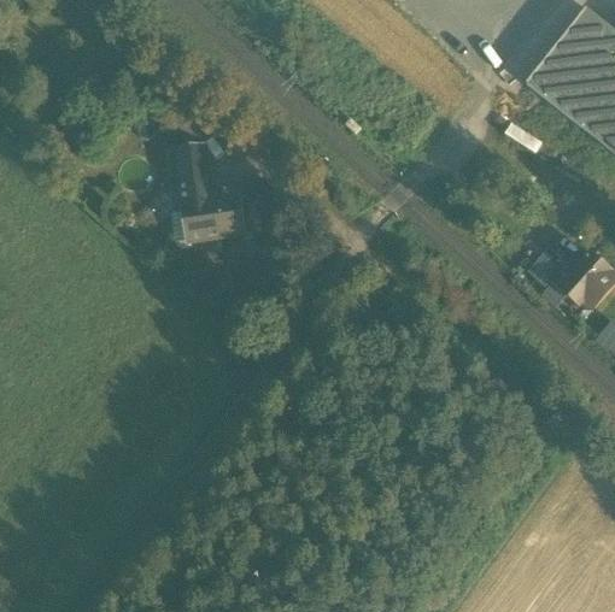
[(523,82),(614,154),(614,31),(584,7),(523,82)]
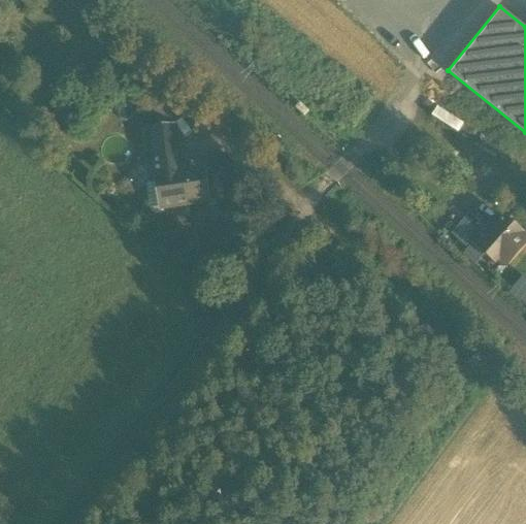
[(151,140),(155,172),(182,168),(177,136),(151,140)]
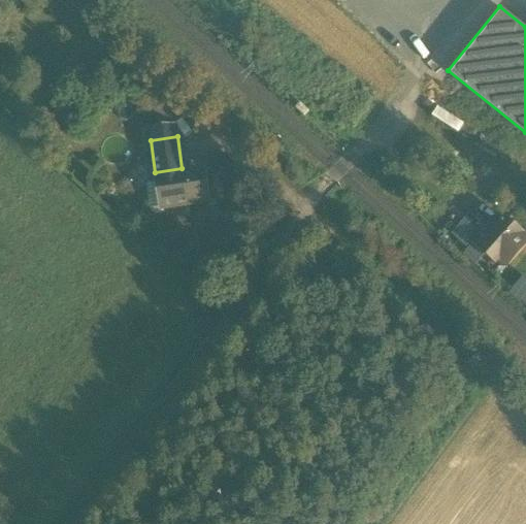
[(155,172),(159,204),(206,197),(202,166),(182,168),(155,172)]
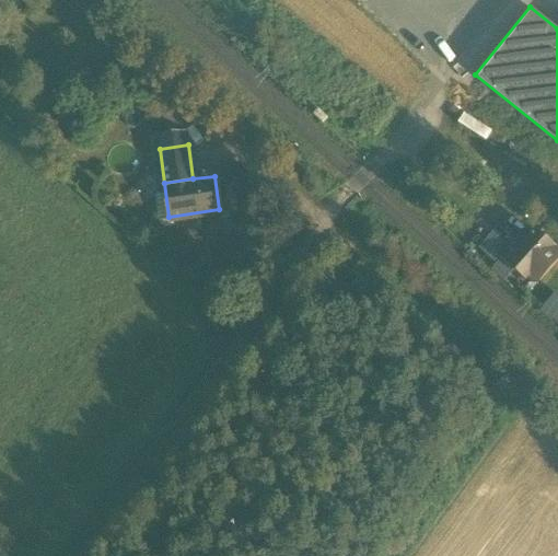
[(476,244),(493,261),(499,254),(498,253),(507,243),(502,239),(504,238),(492,227),(476,244)]
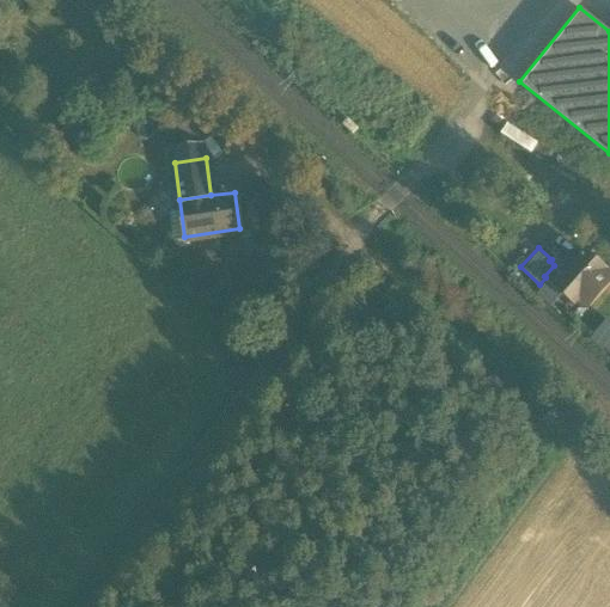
[(577,296),(586,305),(609,279),(609,274),(585,251),(574,263),(565,255),(554,265),(544,276),(546,277),(572,301),(577,296)]
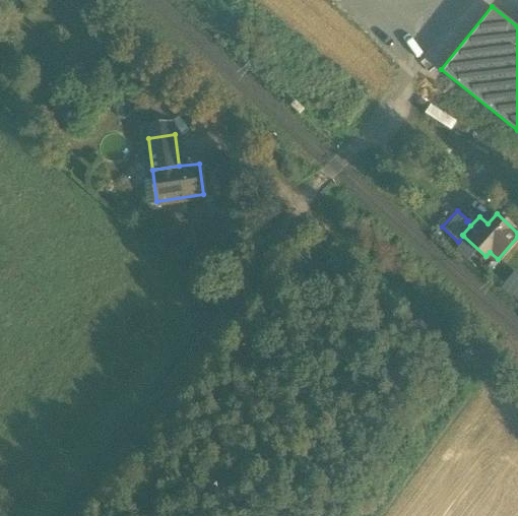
[(504,281),(517,293),(517,275),(513,271),(504,281)]
